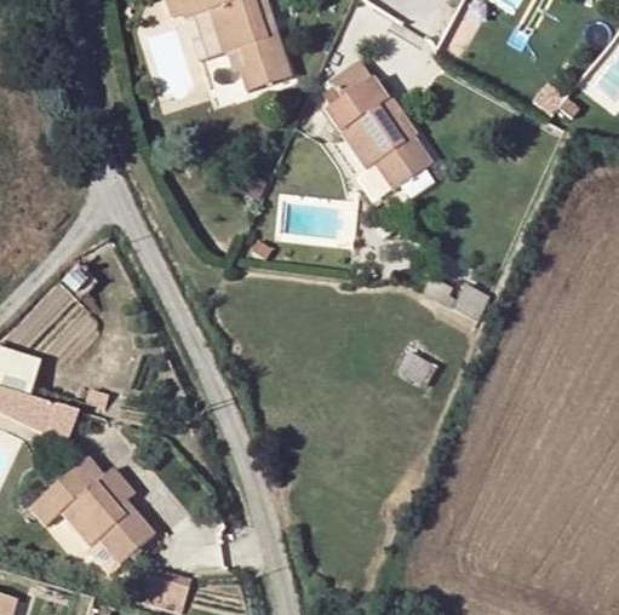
[(166,0),(171,13),(182,10),(184,17),(208,9),(222,51),(242,45),(248,63),(239,65),(247,90),(291,75),(278,34),(268,38),(259,12),(254,0),(166,0)]
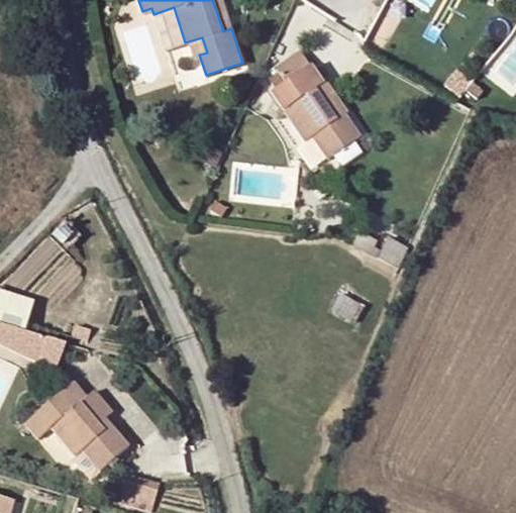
[(212,0),(216,10),(223,31),(231,28),(225,7),(222,0),(212,0)]
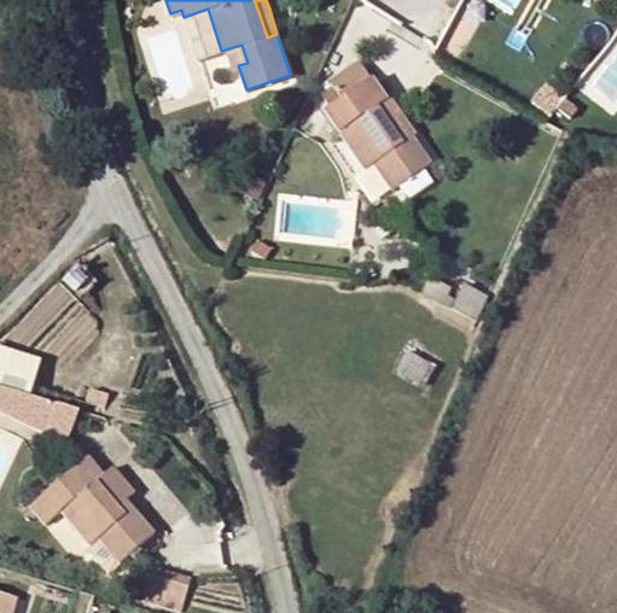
[(332,81),(341,94),(372,75),(362,62),(332,81)]
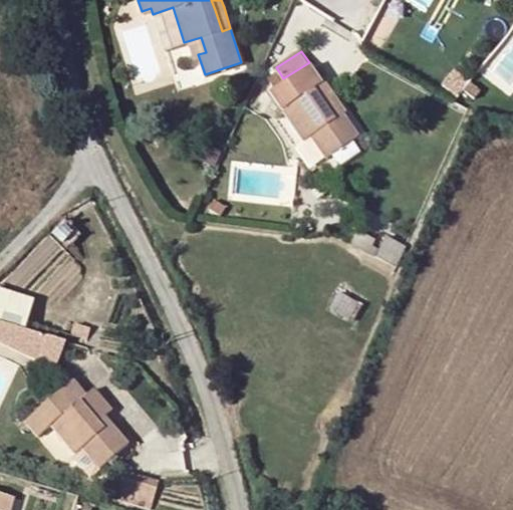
[(283,78),(268,87),(302,140),(310,135),(324,156),(357,134),(340,109),(333,113),(315,85),(321,81),(309,62),(283,78)]
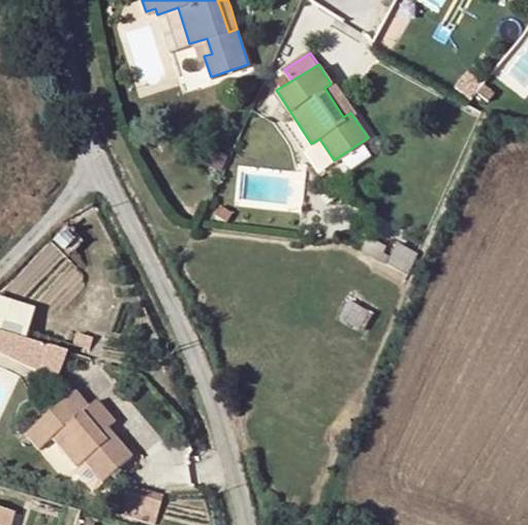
[(334,82),(331,84),(324,88),(343,117),(350,113),(354,111),(334,82)]
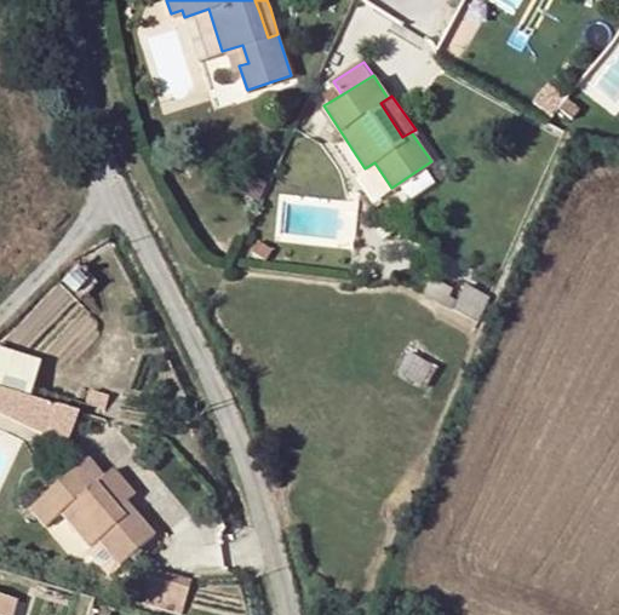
[(487,271),(477,299),(496,302),(505,277),(487,271)]
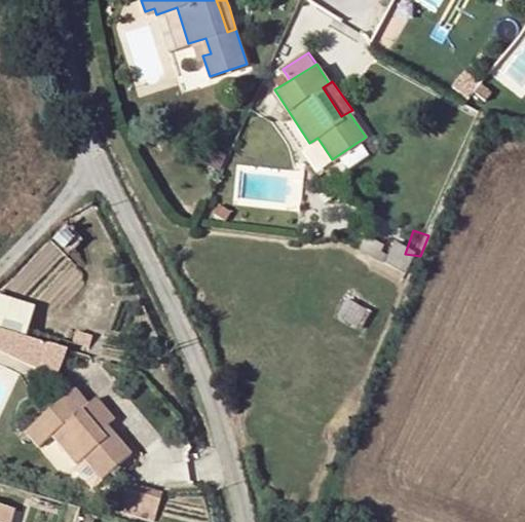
[(0,342),(43,357),(47,340),(0,325),(0,342)]
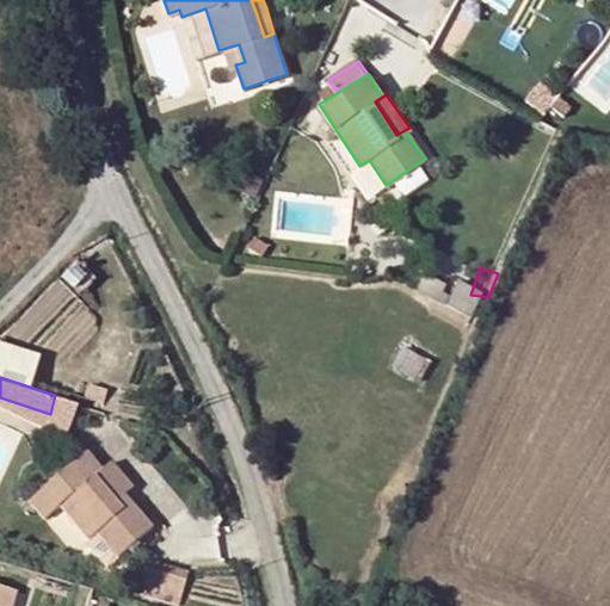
[(80,402),(55,395),(50,414),(75,421),(80,402)]
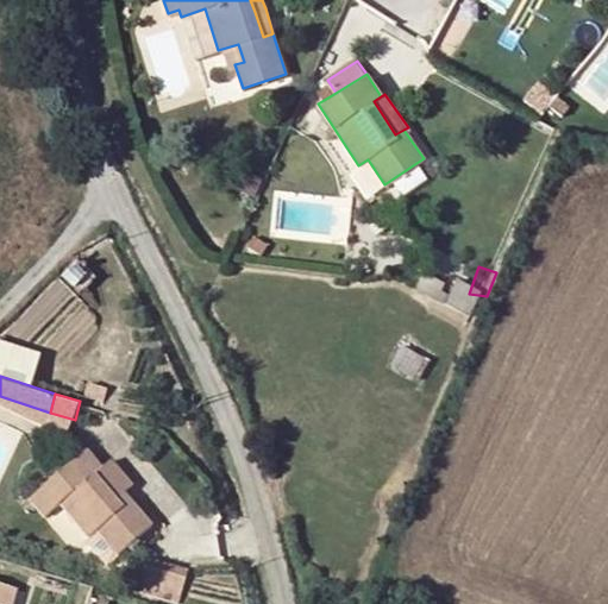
[(73,458),(101,466),(102,464),(87,446),(73,458)]
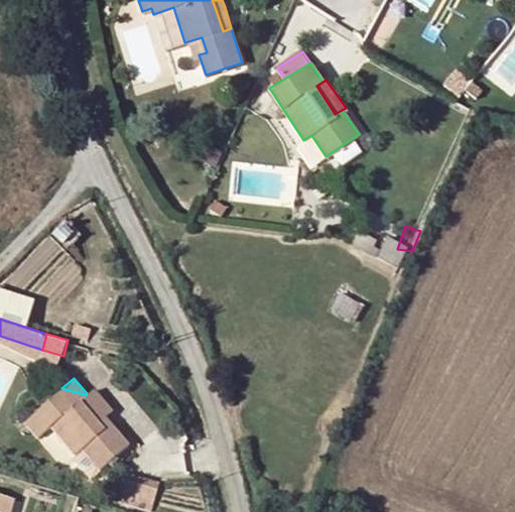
[(106,427),(99,420),(81,399),(86,395),(61,388),(24,420),(38,436),(51,425),(77,454),(83,449),(101,468),(130,442),(112,422),(106,427)]
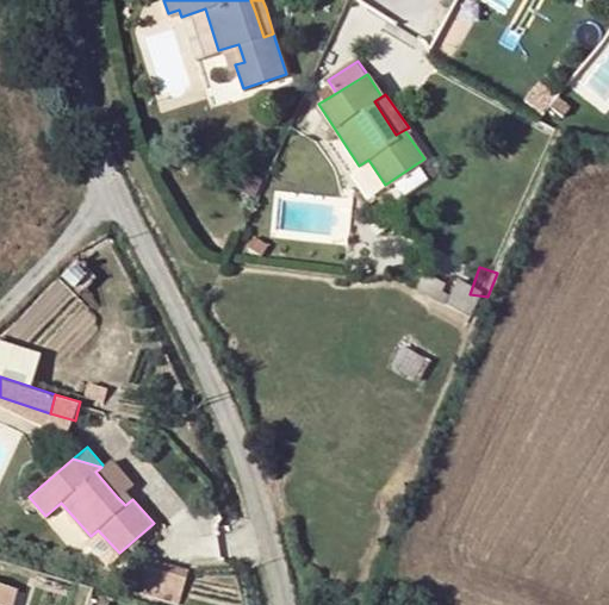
[(125,490),(117,497),(125,505),(132,499),(125,490)]
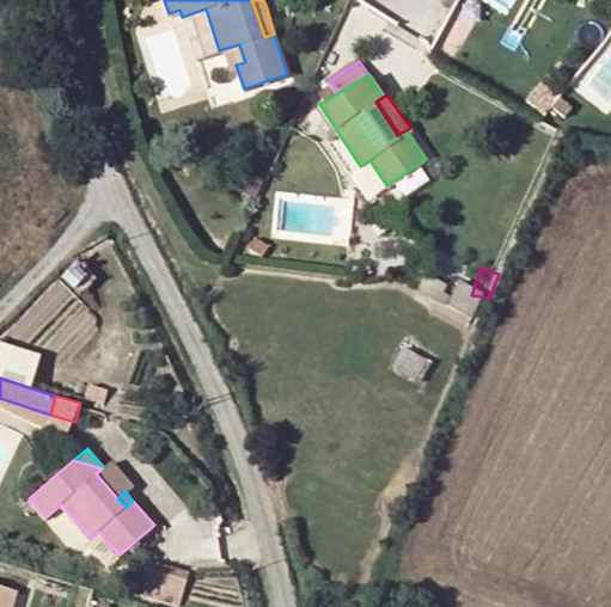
[(138,587),(181,601),(193,568),(150,552),(138,587)]
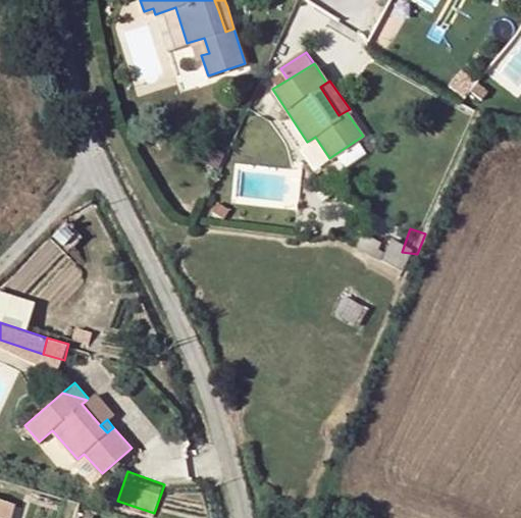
[(0,517),(11,517),(16,503),(0,498),(0,517)]
